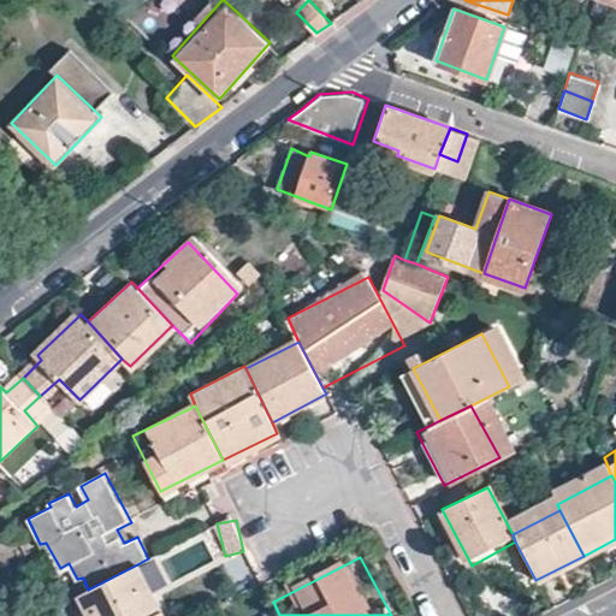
[(88,590),(78,596),(88,615),(164,615),(137,564),(88,590)]
